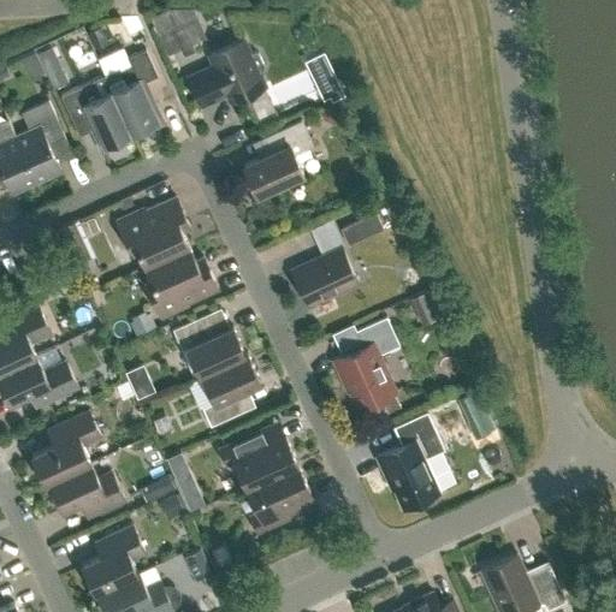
[(169,12),(157,18),(152,21),(169,58),(182,52),(184,58),(195,54),(191,47),(183,28),(197,22),(195,17),(189,4),(169,12)]
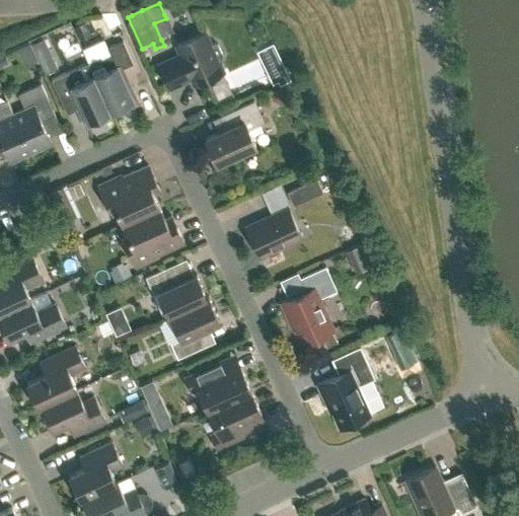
[(116,16),(101,17),(108,32),(120,27),(116,16)]
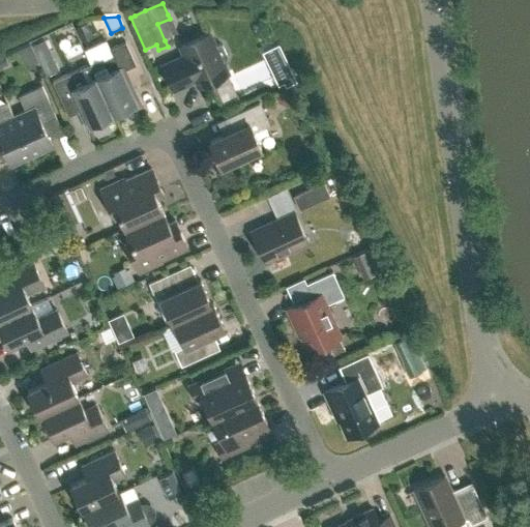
[(226,62),(227,58),(222,48),(218,47),(214,48),(209,36),(180,49),(184,58),(162,68),(173,92),(196,82),(199,89),(227,76),(222,63),(226,62)]
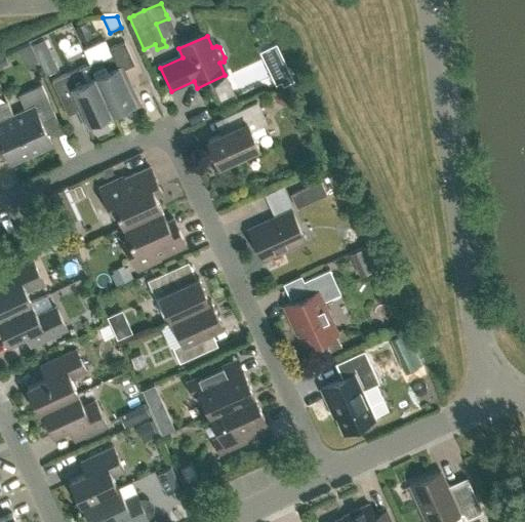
[(124,113),(138,106),(123,71),(134,66),(124,43),(109,50),(112,57),(103,62),(102,59),(89,66),(111,114),(122,109),(124,113)]
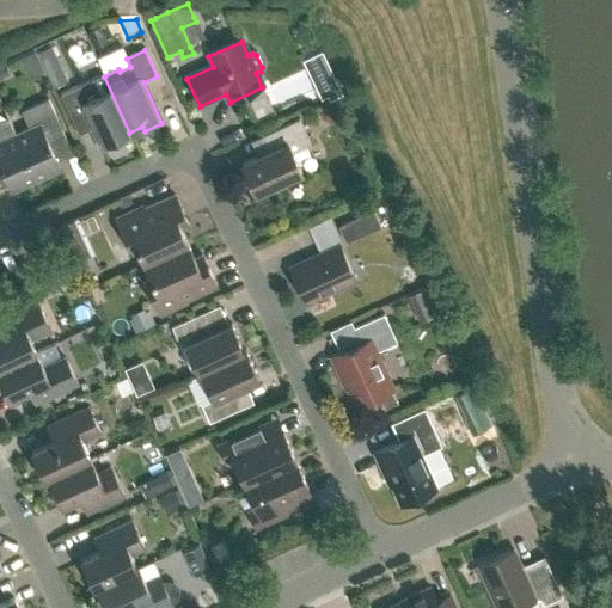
[(319,53),(300,62),(311,85),(316,94),(318,93),(320,99),(326,97),(329,100),(338,96),(330,77),(319,53)]
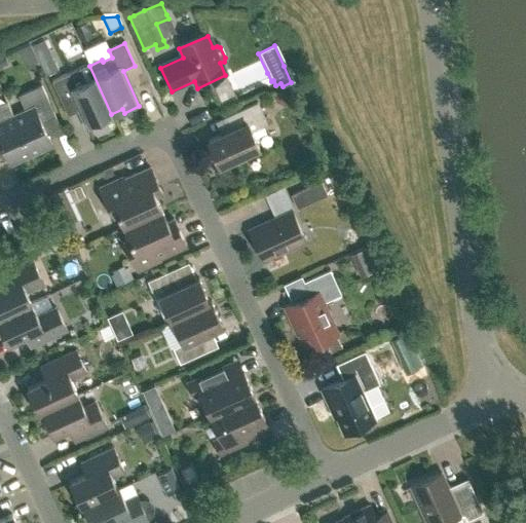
[(0,54),(0,68),(8,65),(5,57),(4,53),(0,54)]
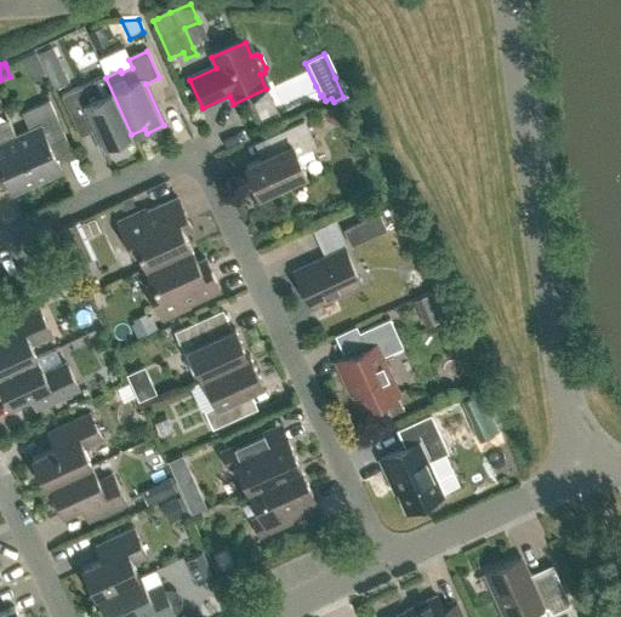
[(62,73),(49,80),(52,91),(68,84),(62,73)]
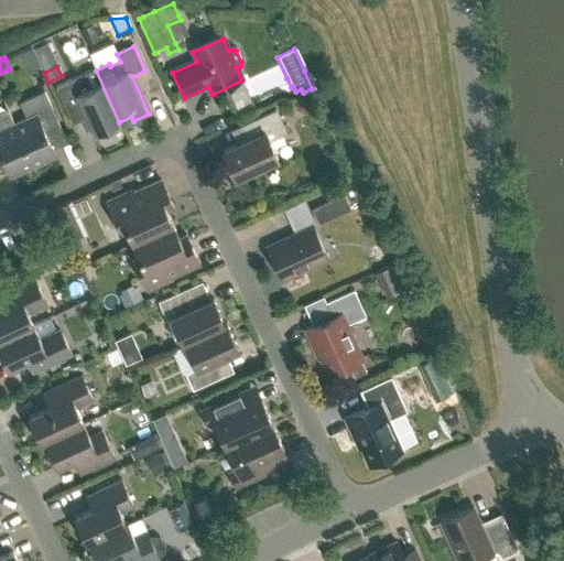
[(96,71),(82,77),(55,89),(66,114),(78,107),(94,140),(110,132),(108,128),(119,122),(96,71)]
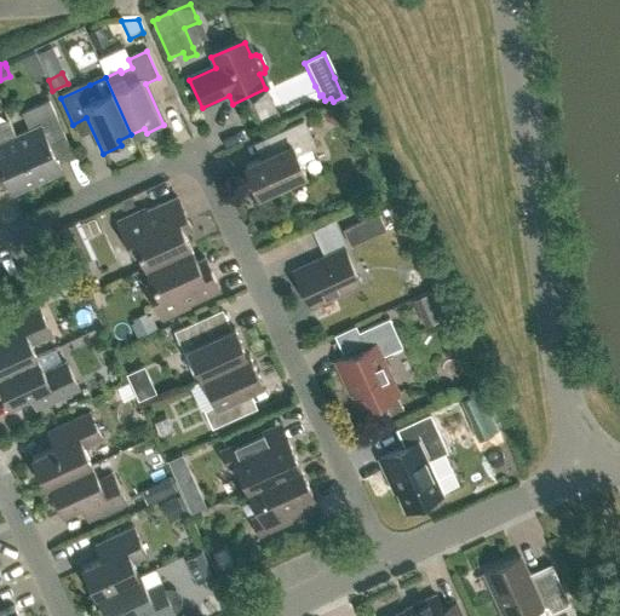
[(22,115),(29,132),(16,138),(36,183),(61,172),(52,153),(68,145),(49,103),(22,115)]
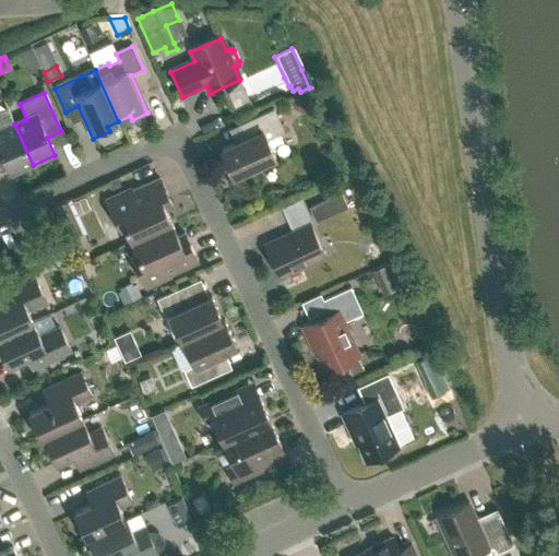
[(284,134),(273,110),(240,126),(247,140),(221,151),(233,178),(275,158),(268,142),(284,134)]
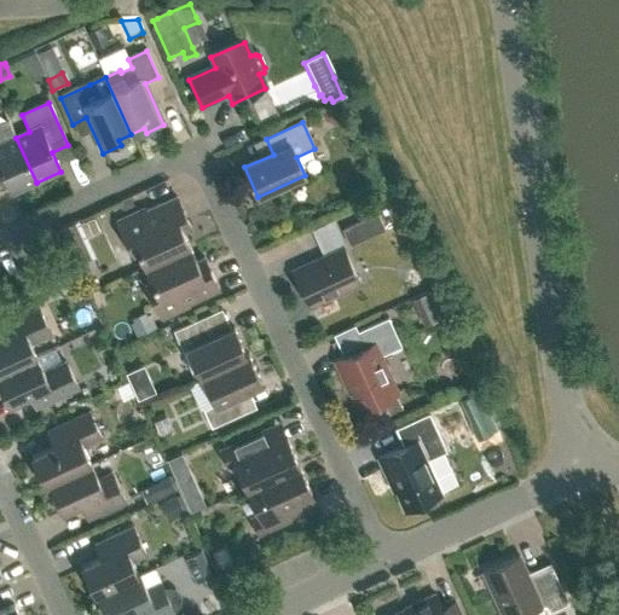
[(3,145),(0,139),(0,177),(4,175),(12,193),(36,183),(16,138),(3,145)]
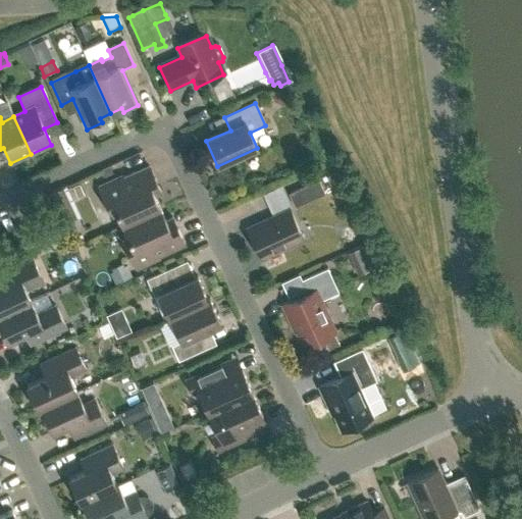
[(154,197),(160,194),(149,168),(122,180),(121,177),(99,188),(111,216),(117,213),(123,226),(160,210),(154,197)]
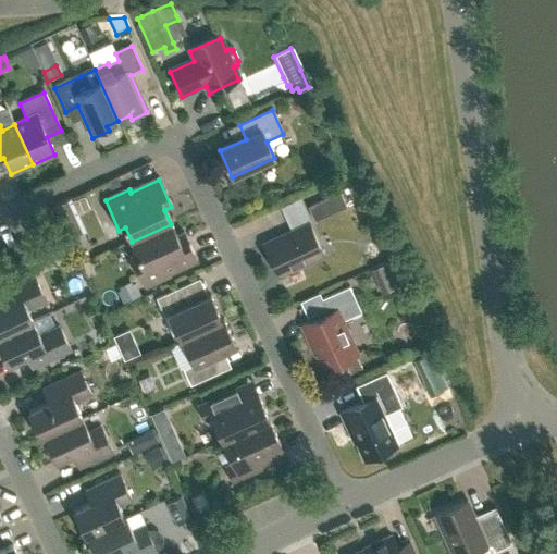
[(314,223),(346,209),(339,194),(308,209),(314,223)]
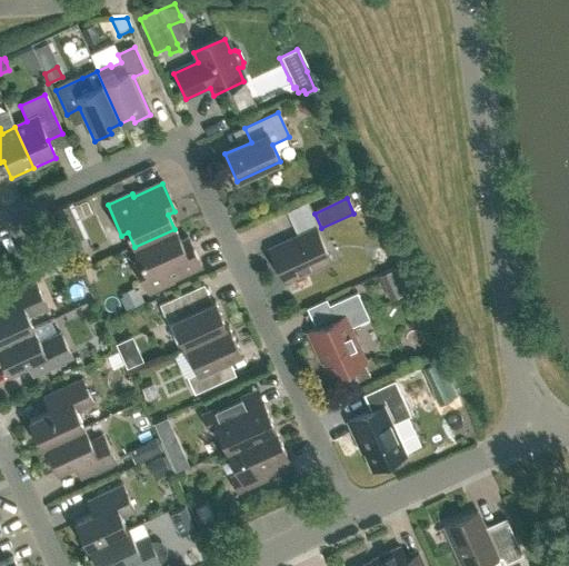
[(61,228),(73,222),(68,210),(55,216),(61,228)]
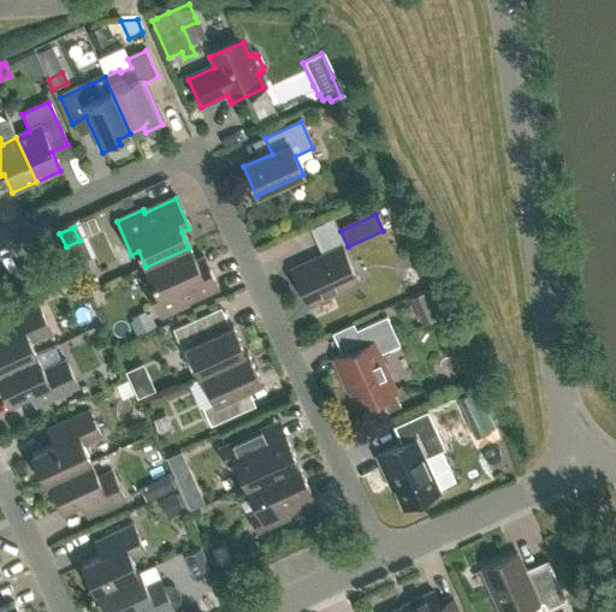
[(254,248),(258,257),(278,249),(273,239),(254,248)]
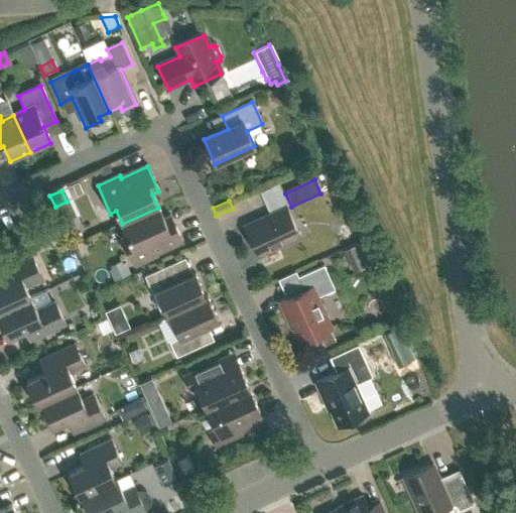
[(156,254),(181,242),(170,217),(163,220),(158,208),(122,224),(127,237),(122,239),(134,266),(157,256),(156,254)]
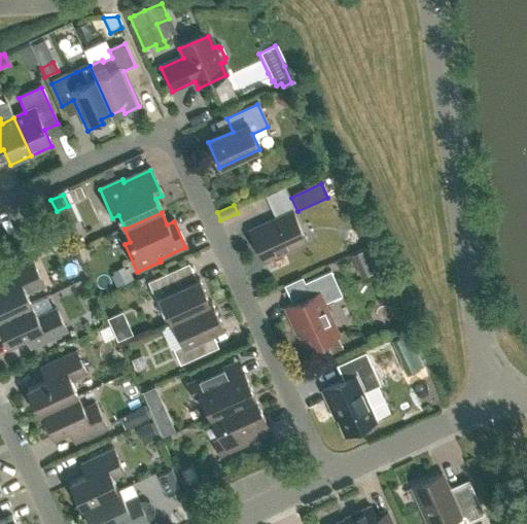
[(292,213),(249,233),(264,263),(306,243),(292,213)]
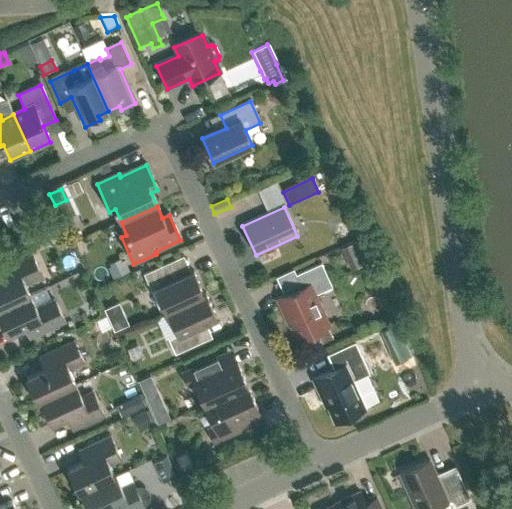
[(0,261),(3,267),(31,254),(35,252),(30,240),(0,254),(0,261)]
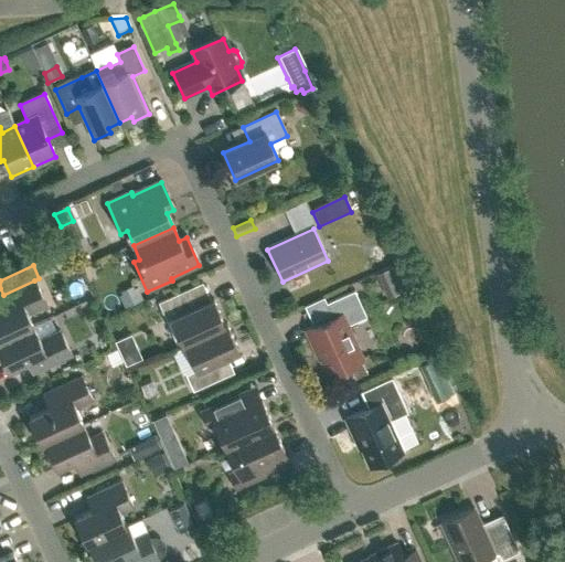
[(0,342),(33,327),(28,315),(46,306),(34,281),(3,295),(0,296),(0,342)]
